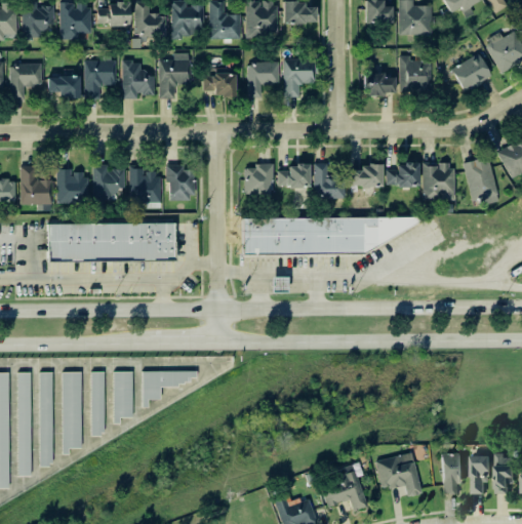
[(137,35),(168,35),(168,13),(151,13),(151,0),(136,1),(137,35)]
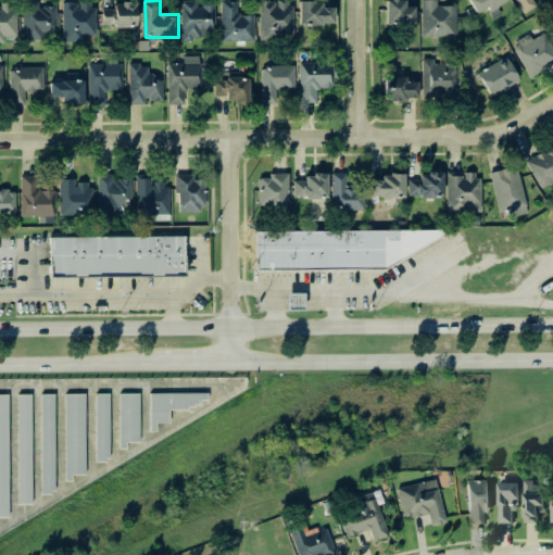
[(199,0),(184,0),(184,37),(217,36),(216,4),(199,5),(199,0)]
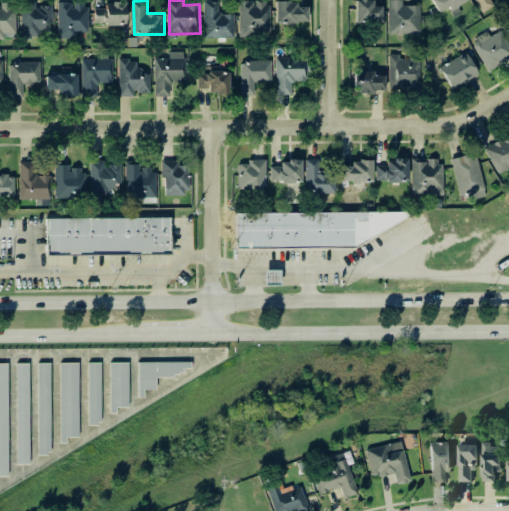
[(236,13),(220,13),(220,0),(206,0),(206,37),(237,37),(236,13)]
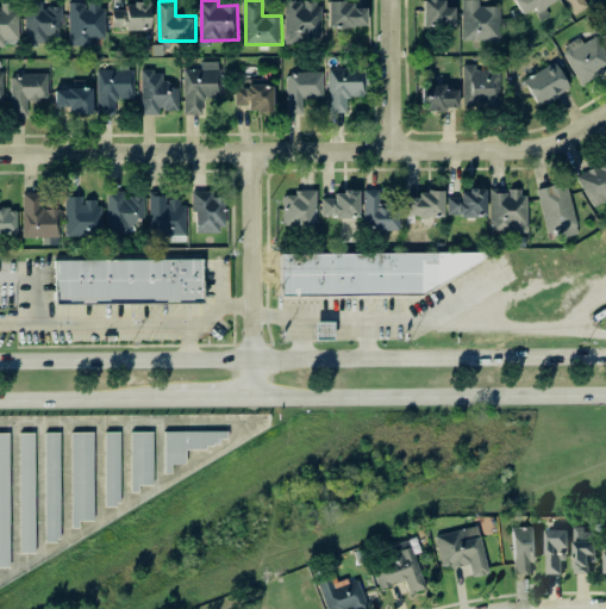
[(288,41),(324,41),(323,0),(306,0),(287,1),(288,41)]
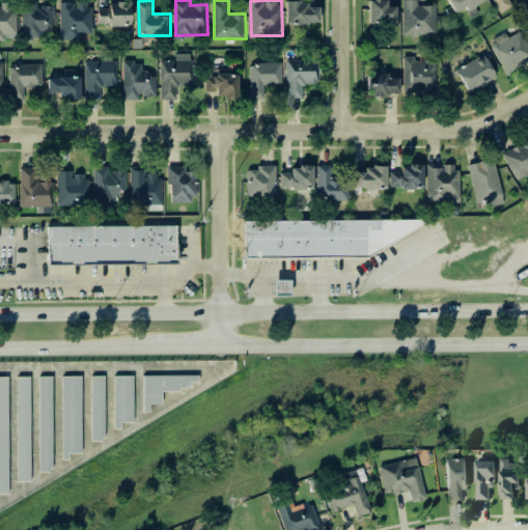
[(371,23),(398,23),(398,5),(389,6),(389,0),(370,0),(371,23)]
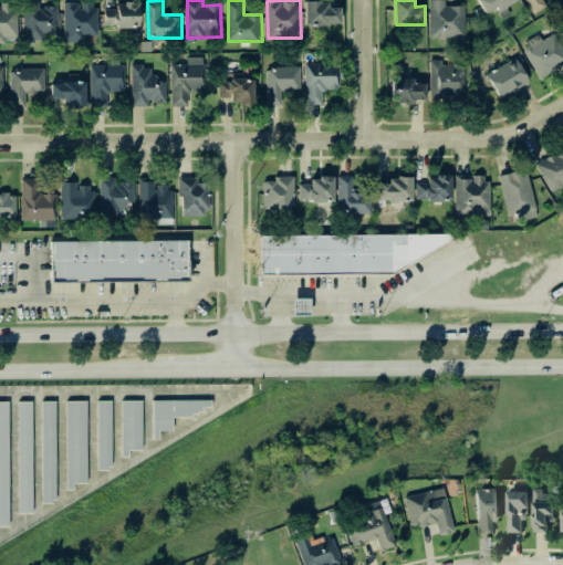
[(430,0),(433,37),(468,37),(467,6),(448,6),(447,0),(430,0)]
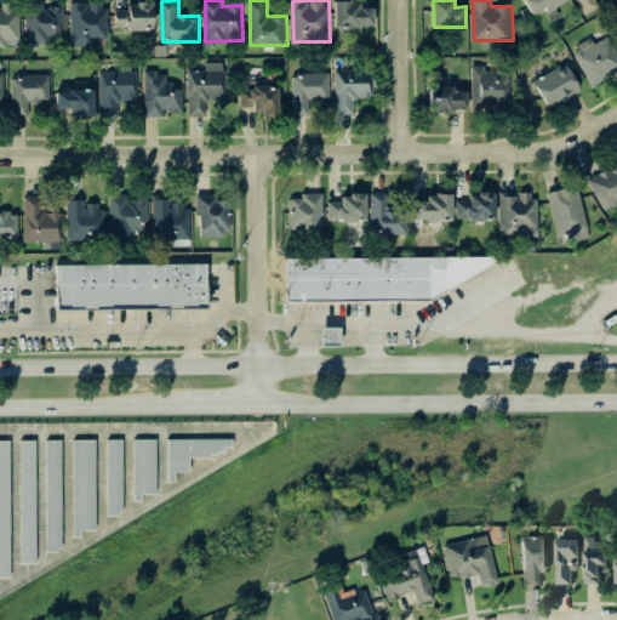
[(561,16),(558,5),(567,1),(566,0),(527,0),(533,13),(547,9),(552,21),(561,16)]
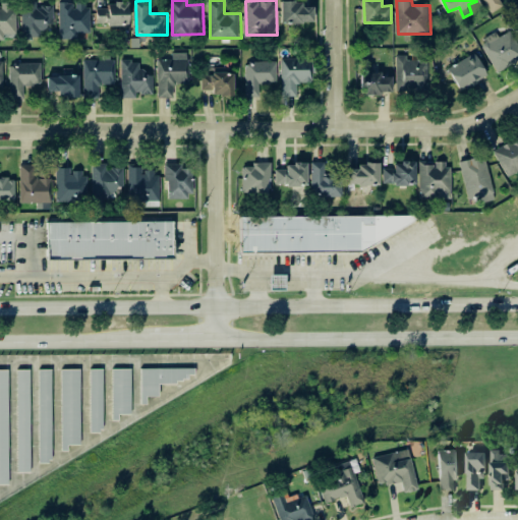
[(485,0),(492,12),(505,6),(502,0),(485,0)]
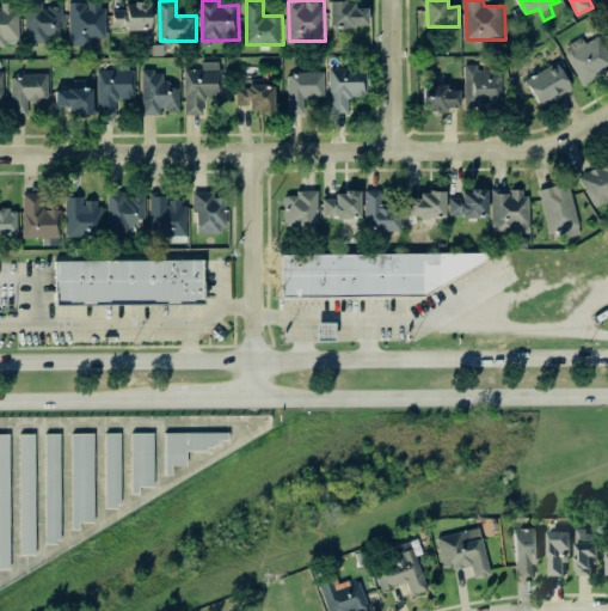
[(0,43),(22,43),(20,2),(2,4),(2,2),(0,1),(0,43)]
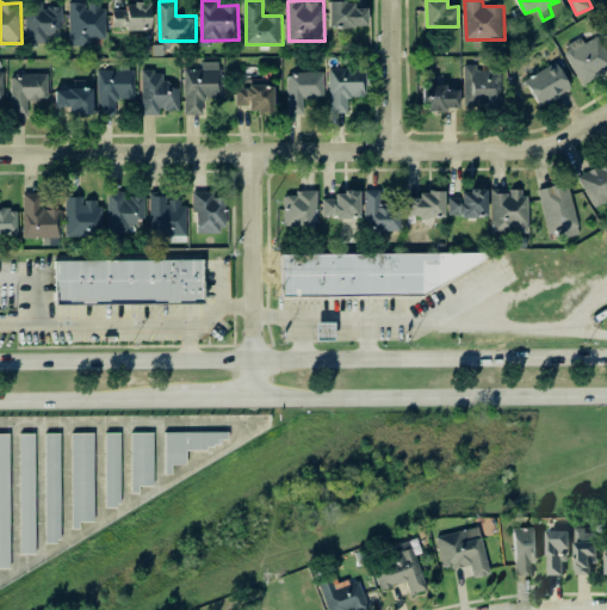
[(64,7),(44,6),(44,1),(29,1),(28,43),(54,44),(54,28),(64,29),(64,7)]
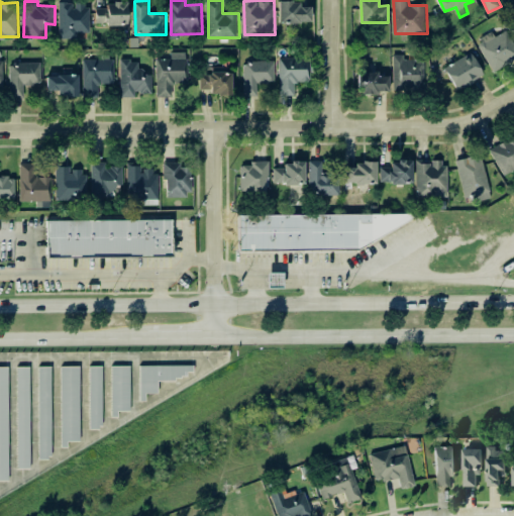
[(91,31),(90,1),(76,1),(76,2),(61,2),(61,38),(79,37),(79,31),(91,31)]
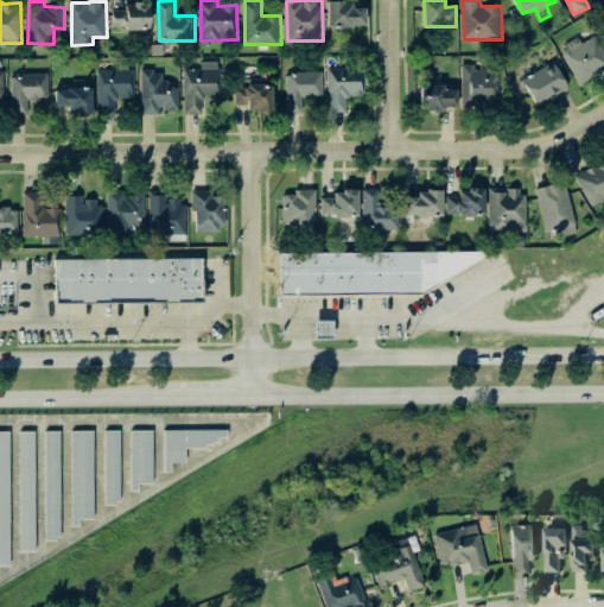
[(367,7),(354,7),(354,1),(329,1),(330,26),(368,26),(367,7)]
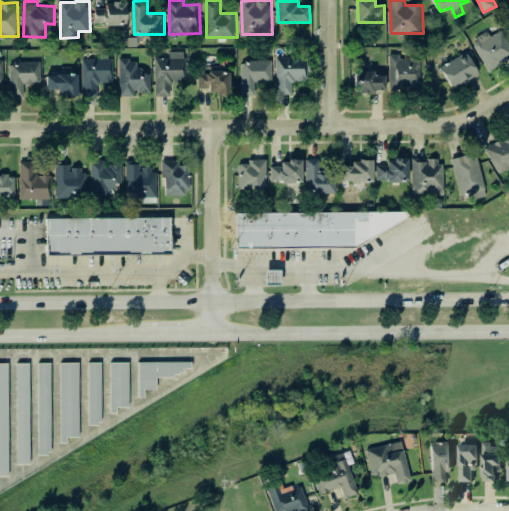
[(127,24),(127,2),(108,2),(108,8),(97,8),(97,24),(127,24)]
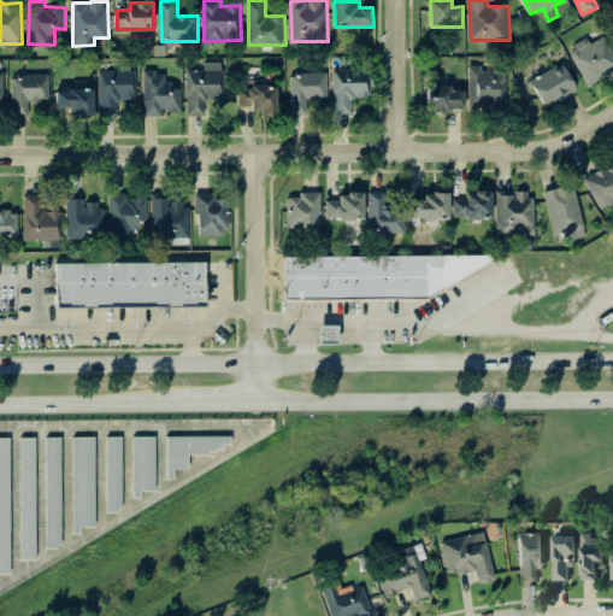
[(593,44),(589,37),(571,48),(591,84),(612,72),(612,47),(606,36),(593,44)]
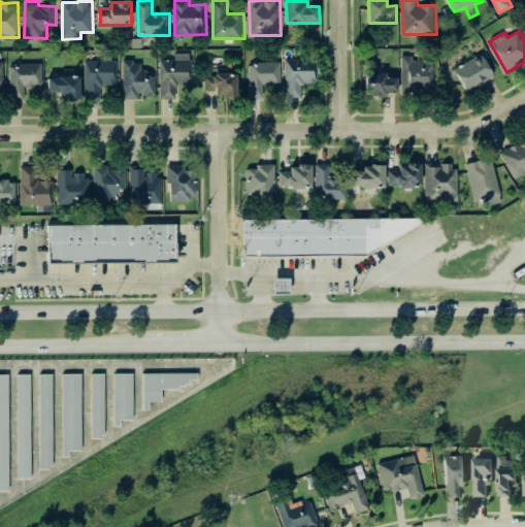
[(177,98),(177,86),(193,85),(193,53),(177,53),(177,59),(161,60),(162,98),(177,98)]
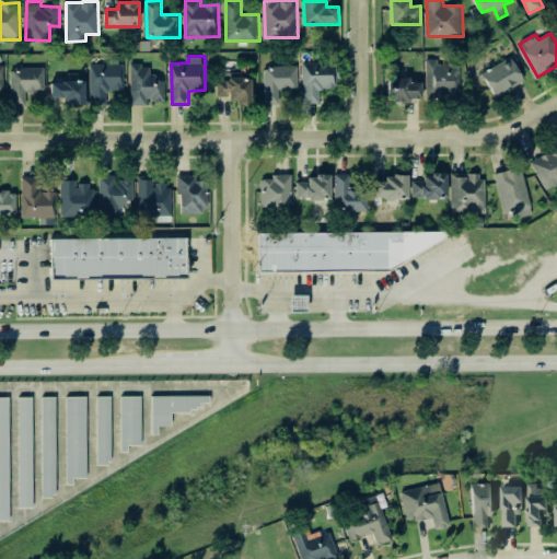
[(484,71),(496,96),(526,82),(514,57),(484,71)]
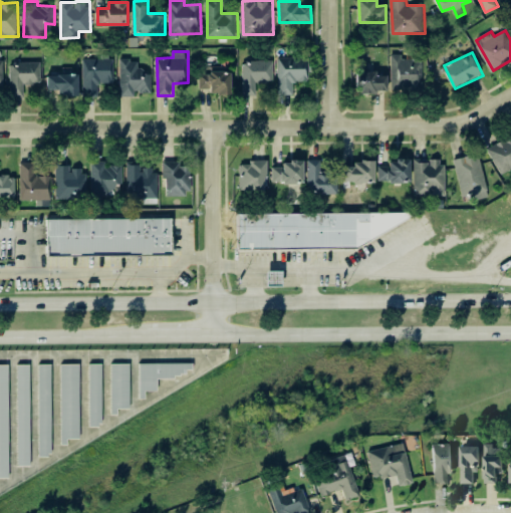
[(424,59),(404,59),(404,54),(393,53),(393,87),(424,88),(424,59)]
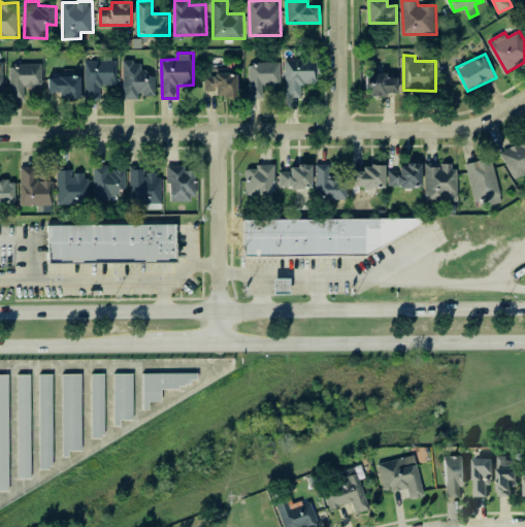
[(288,58),(288,97),(302,97),(302,84),(319,84),(319,58),(288,58)]
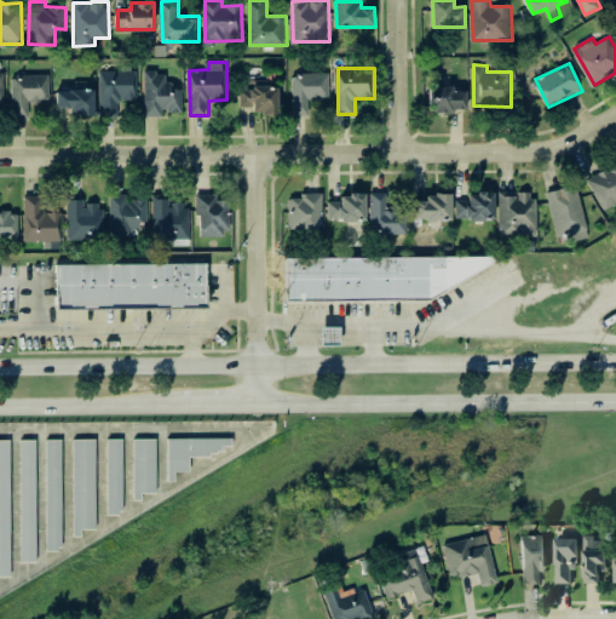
[(102,116),(120,116),(119,101),(139,101),(138,70),(102,70),(102,116)]
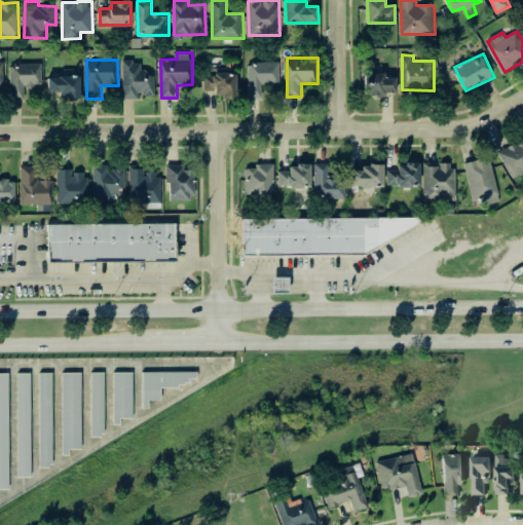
[(156,94),(156,75),(146,75),(146,61),(123,61),(124,99),(139,98),(139,95),(156,94)]
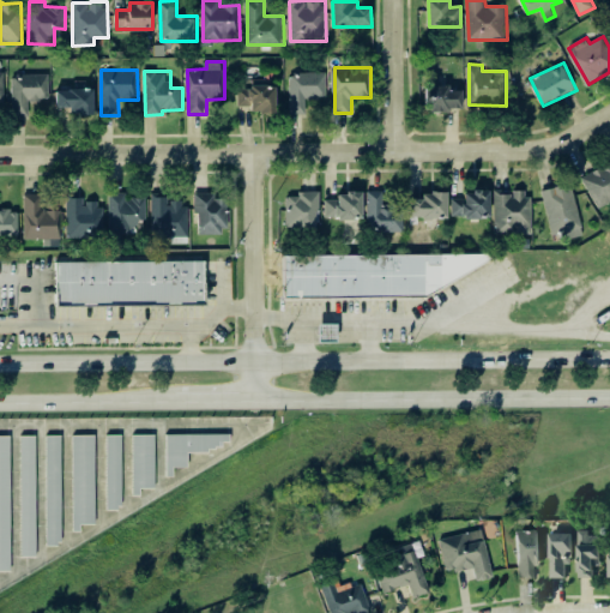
[(327,71),(291,72),(293,115),(308,114),(307,97),(328,96),(327,71)]
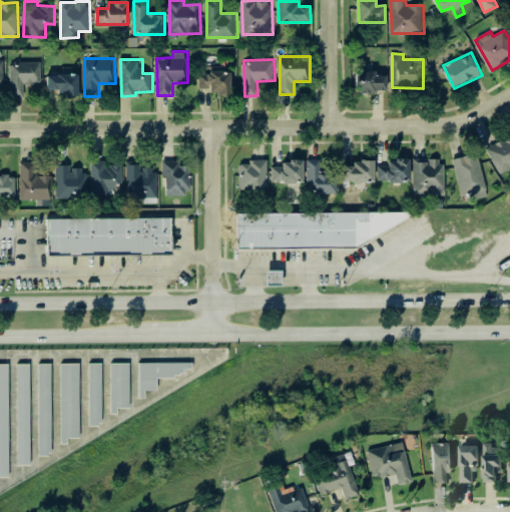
[(11,62),(12,96),(26,96),(25,83),(43,83),(42,61),(11,62)]
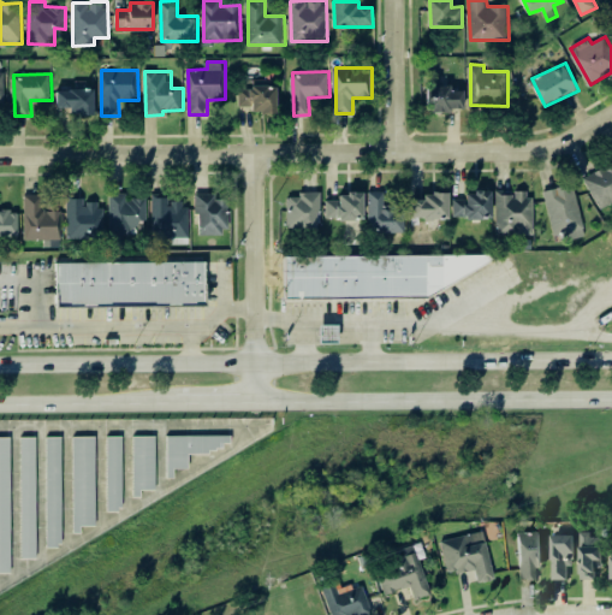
[(278,87),(268,87),(268,80),(253,80),(253,88),(241,88),(241,106),(253,106),(253,113),(278,112),(278,87)]
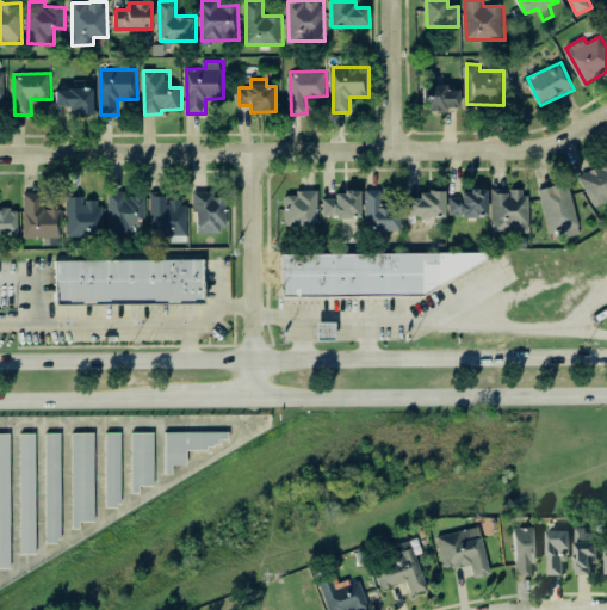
[(425,111),(450,111),(450,108),(462,108),(462,88),(448,88),(448,84),(425,84),(425,111)]
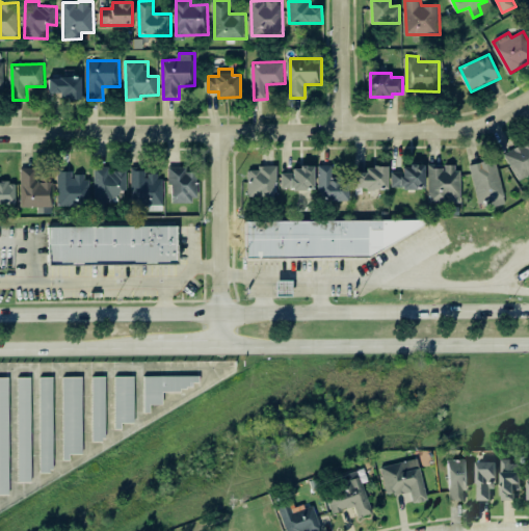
[(83,99),(82,76),(49,77),(50,94),(61,93),(62,99),(83,99)]
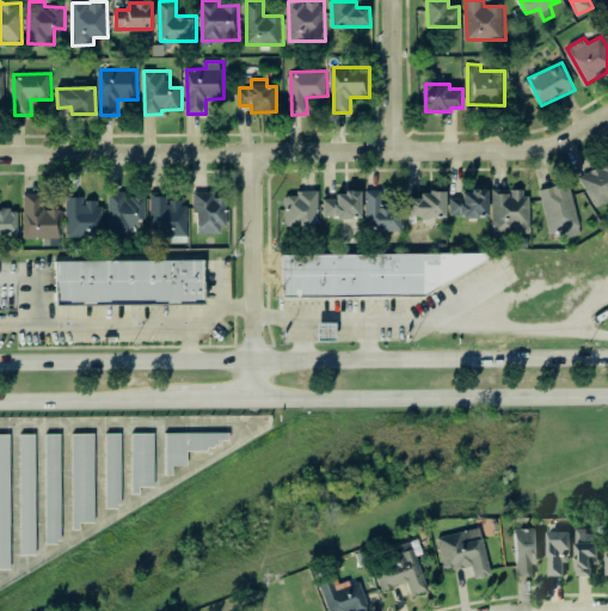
[(578,177),(607,160),(607,201),(596,208),(578,177)]
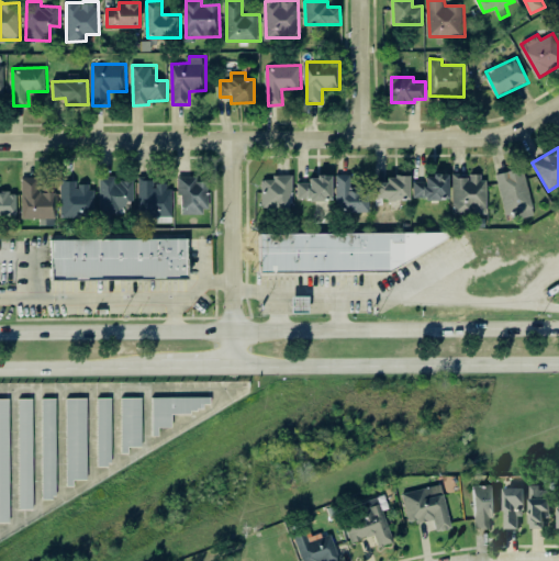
[(499,174),(507,217),(517,215),(518,219),(536,215),(526,168),(499,174)]
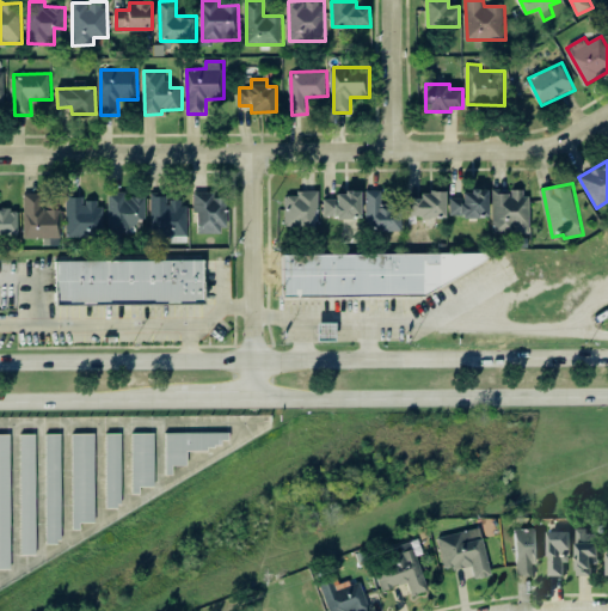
[(493,189),(495,233),(532,232),(530,188),(493,189)]
